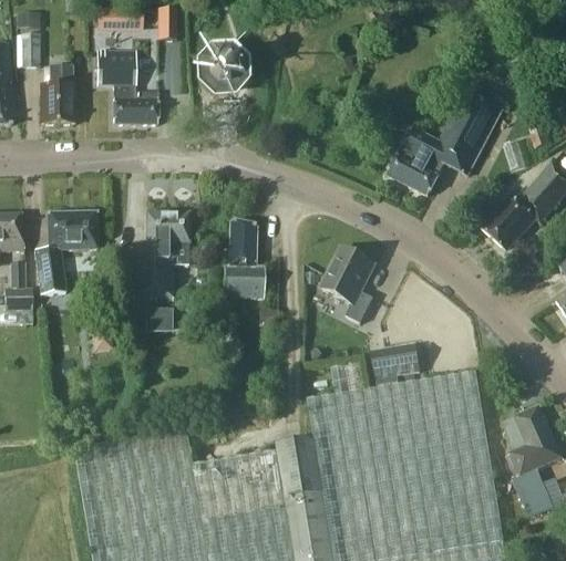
[(133,30),(142,30),(143,6),(98,6),(96,29),(133,30)]
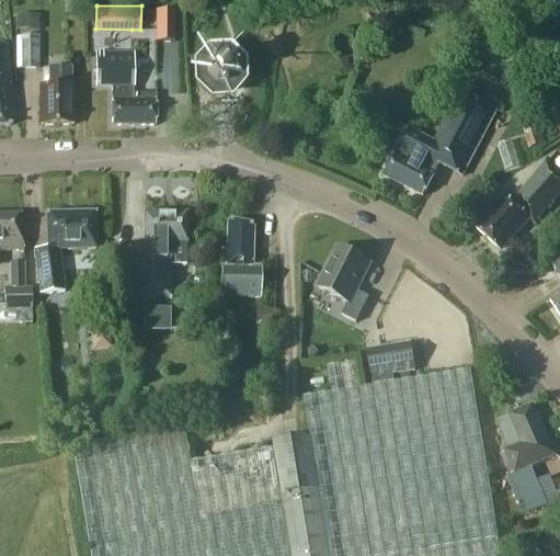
[(175,37),(175,6),(156,6),(156,37),(175,37)]
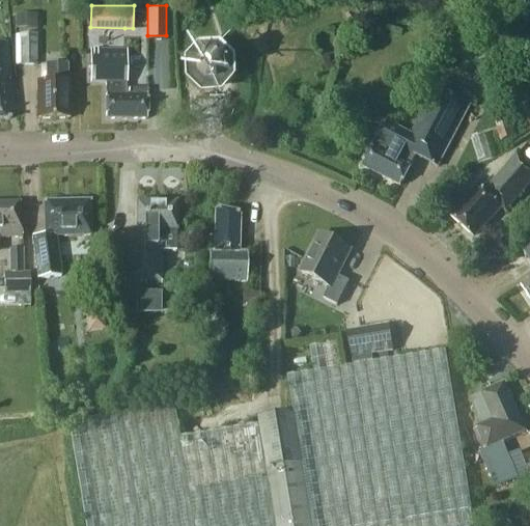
[(14,24),(37,24),(37,11),(14,10),(14,24)]
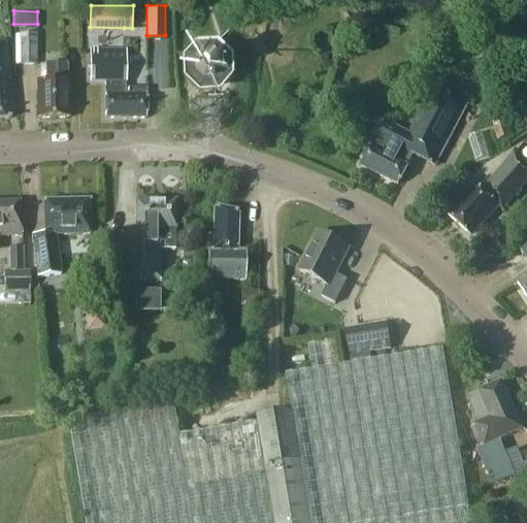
[(15,60),(36,61),(36,31),(17,31),(15,60)]
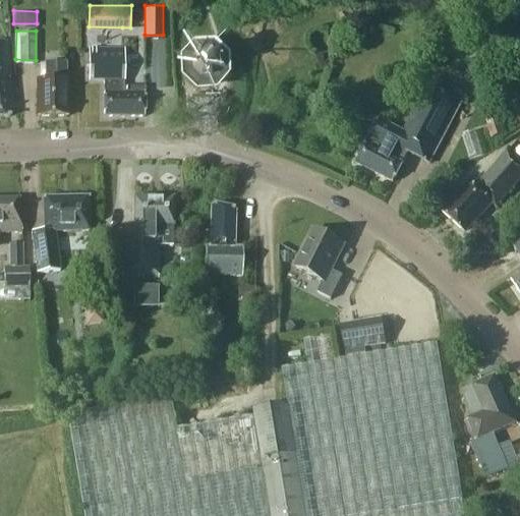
[(11,71),(8,37),(0,38),(0,111),(11,111),(11,102),(14,102),(13,94),(11,71)]
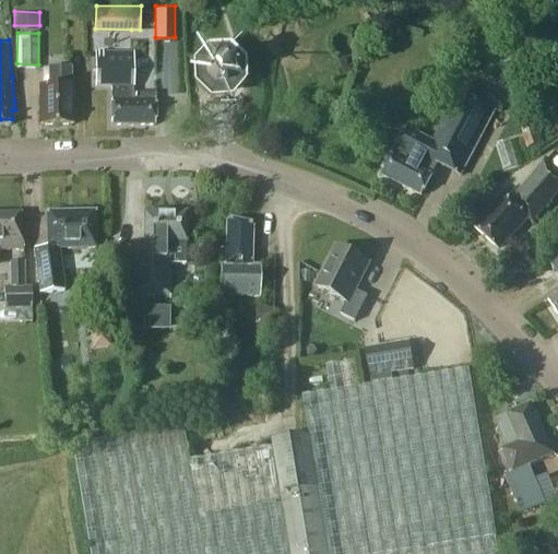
[(155,91),(135,91),(135,51),(97,52),(97,83),(113,83),(114,122),(156,122),(155,91)]
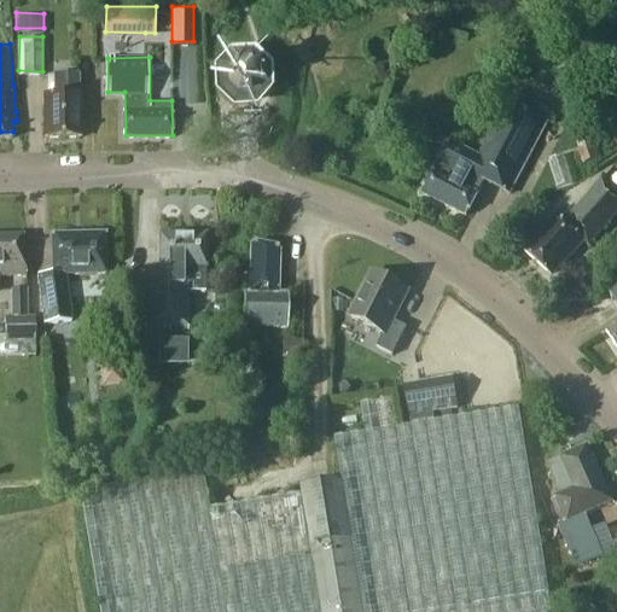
[(263,83),(262,68),(252,59),(250,57),(233,58),(223,69),(223,77),(225,83),(236,95),(252,94),(263,83)]
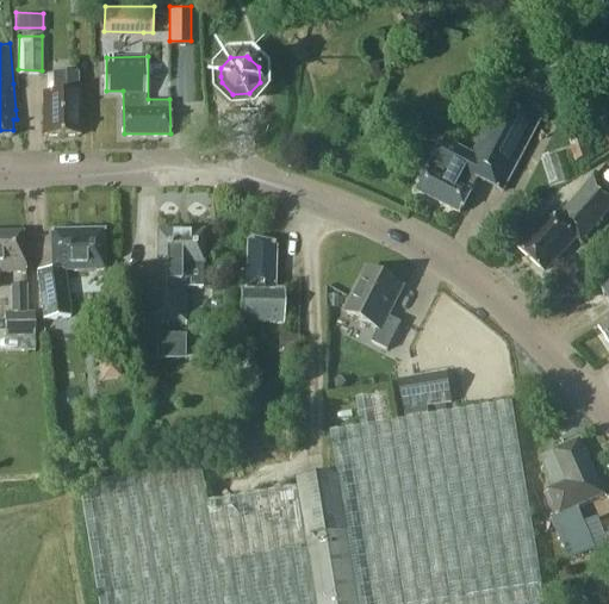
[(44,132),(79,132),(79,69),(54,69),(54,89),(44,89),(44,132)]
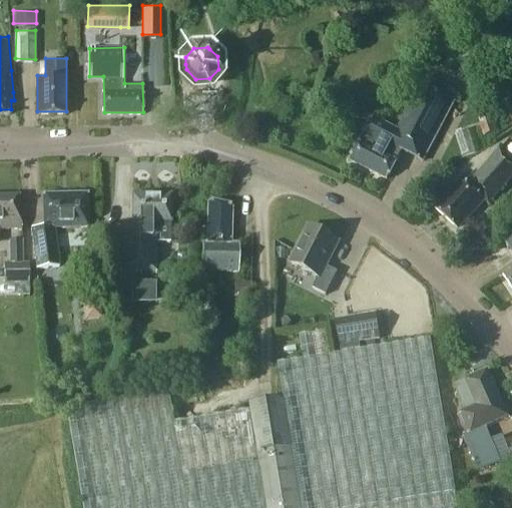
[(351,156),(388,175),(403,146),(424,157),(458,91),(426,74),(398,127),(374,113),(351,156)]
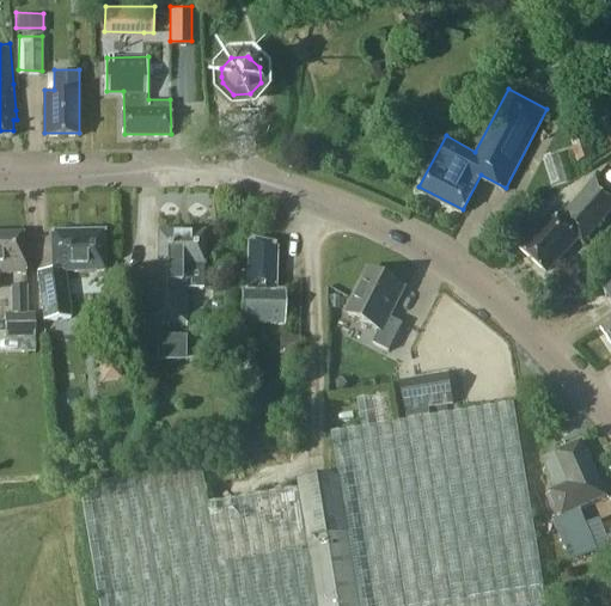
[(588,128),(570,134),(578,155),(594,151),(588,128)]
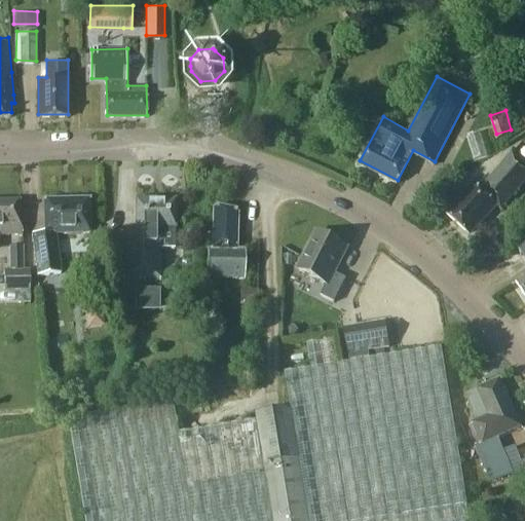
[(475,181),(447,211),(469,230),(484,213),(487,215),(497,202),(501,207),(524,180),(524,160),(513,150),(480,186),(475,181)]
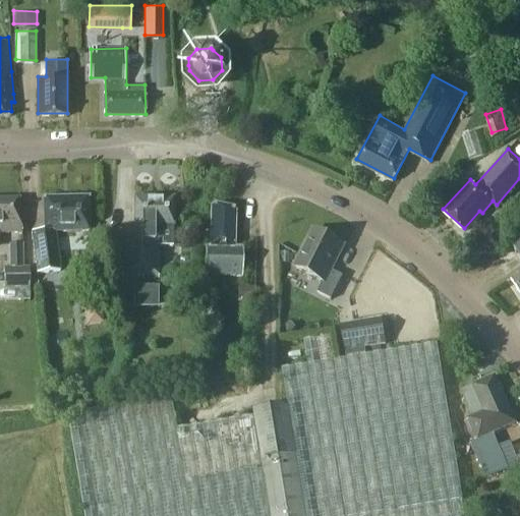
[(0,195),(0,230),(21,230),(20,194),(0,195)]
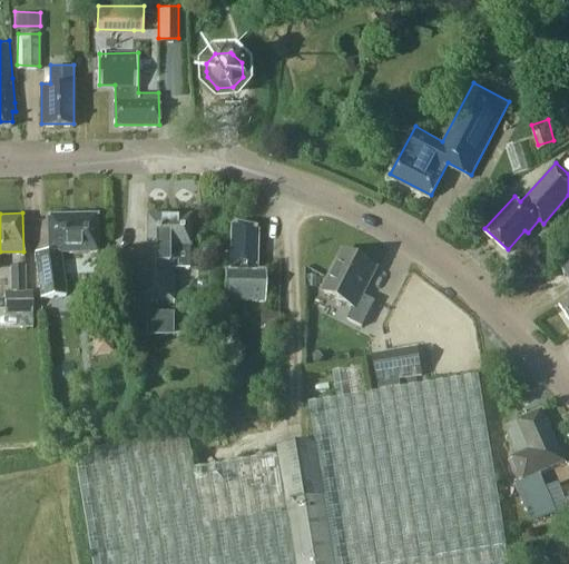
[(98,249),(98,213),(49,214),(50,247),(36,249),(42,296),(67,293),(61,250),(98,249)]
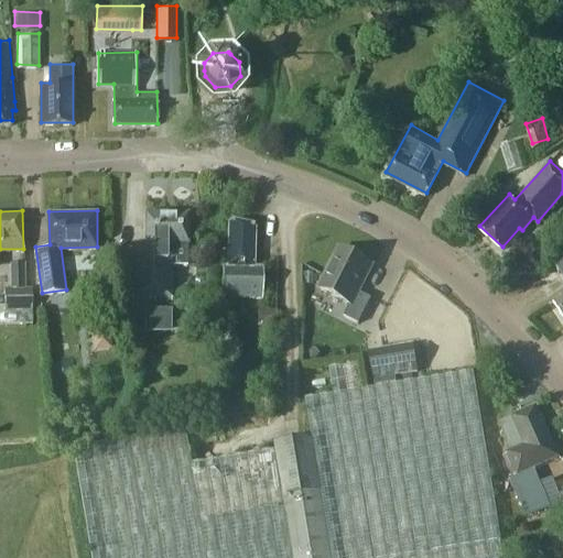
[(188,210),(147,210),(147,244),(131,244),(131,296),(173,296),(173,262),(188,262),(188,210)]
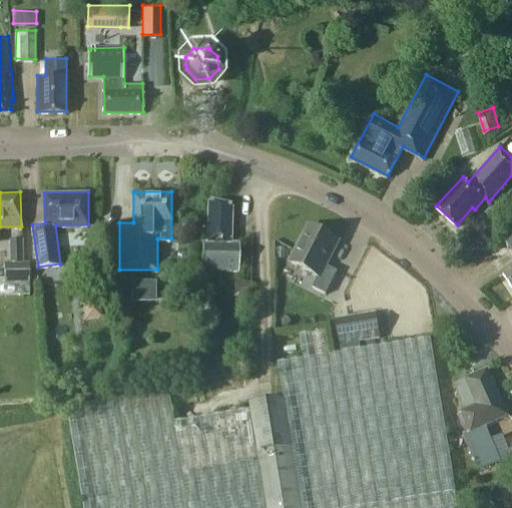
[(201,268),(239,270),(240,240),(230,240),(232,201),(209,200),(208,226),(203,227),(201,268)]
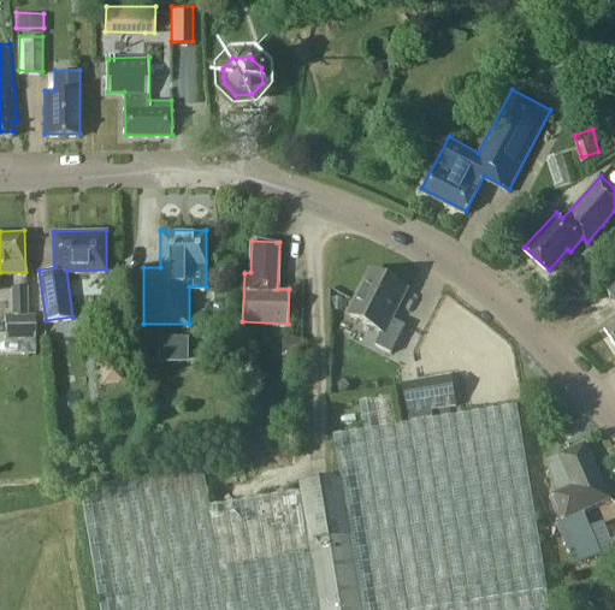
[(374,339),(391,349),(406,321),(390,313),(406,283),(373,266),(350,311),(382,326),(374,339)]
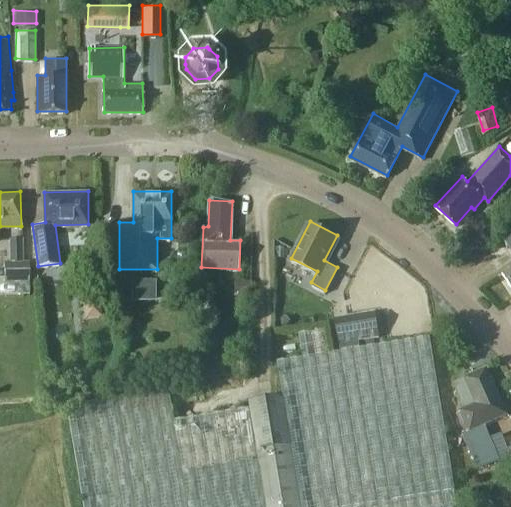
[(29,259),(23,259),(23,235),(9,235),(9,259),(4,259),(4,279),(29,278),(29,259)]
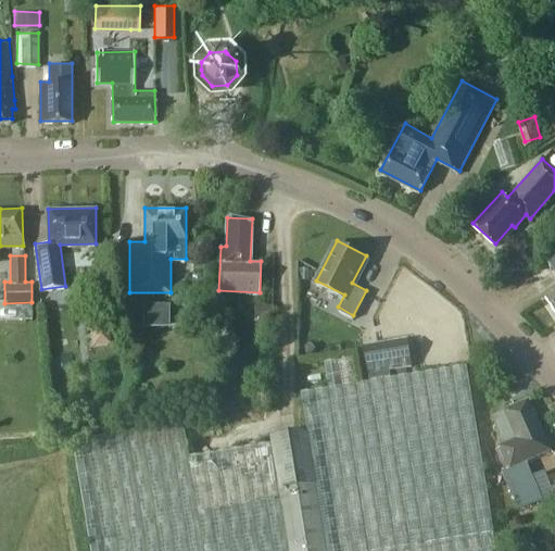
[(143,302),(143,321),(169,320),(168,302),(143,302)]
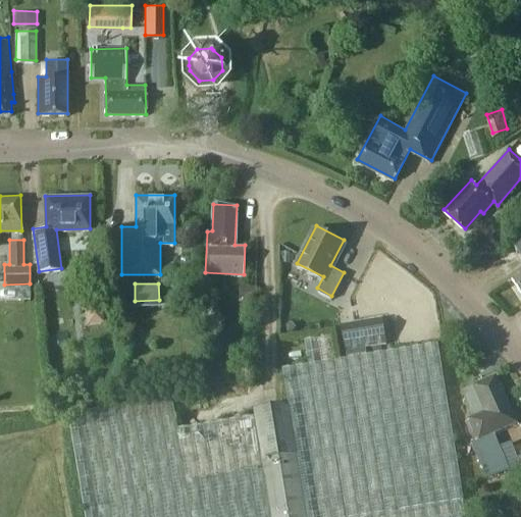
[(347,348),(387,341),(383,315),(343,321),(347,348)]
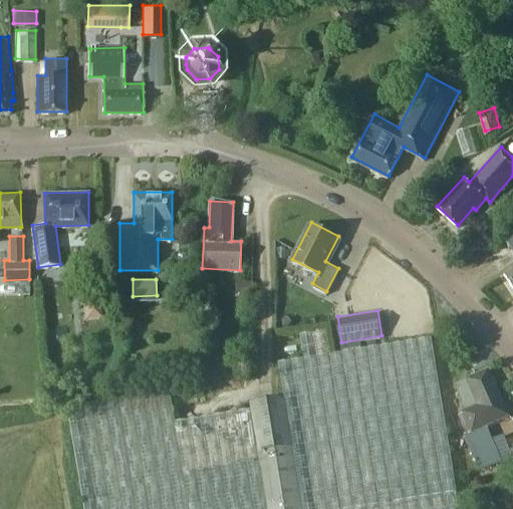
[(459,508),(432,334),(329,351),(325,328),(299,332),(303,355),(280,359),(285,395),(250,401),(251,406),(176,419),(171,389),(69,405),(86,508),(459,508)]
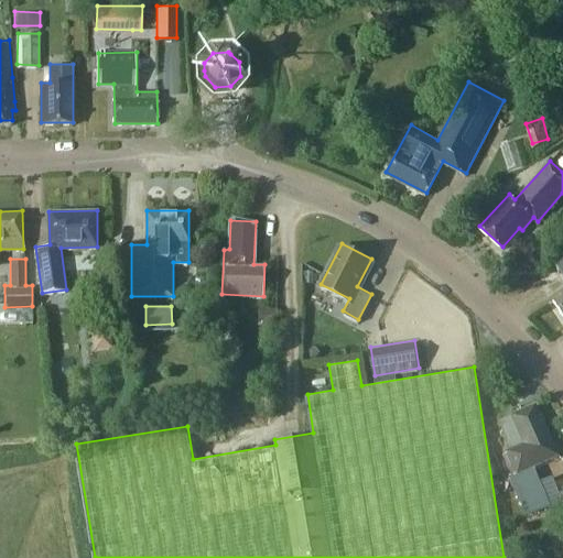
[(506,451),(515,473),(534,465),(559,455),(537,403),(501,418),(515,448),(506,451)]
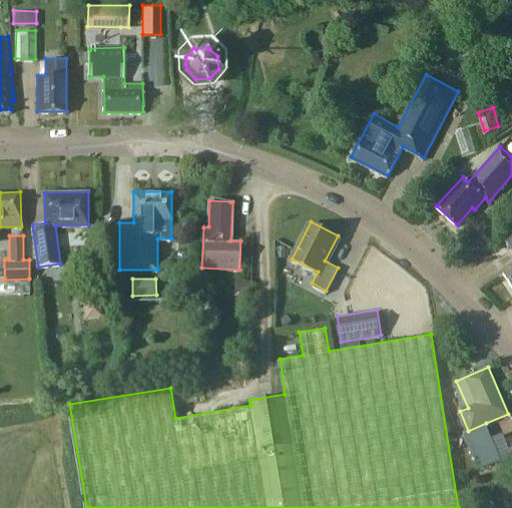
[(486,423),(468,431),(464,433),(479,469),(501,459),(486,423)]
